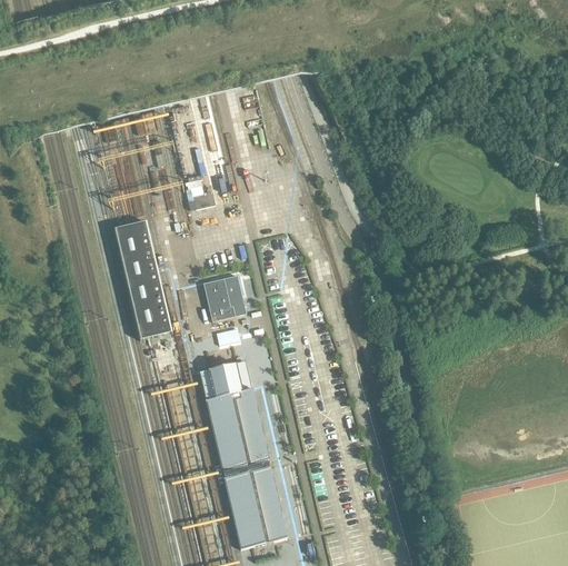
[(161,152),(158,138),(151,140),(155,154),(161,152)]
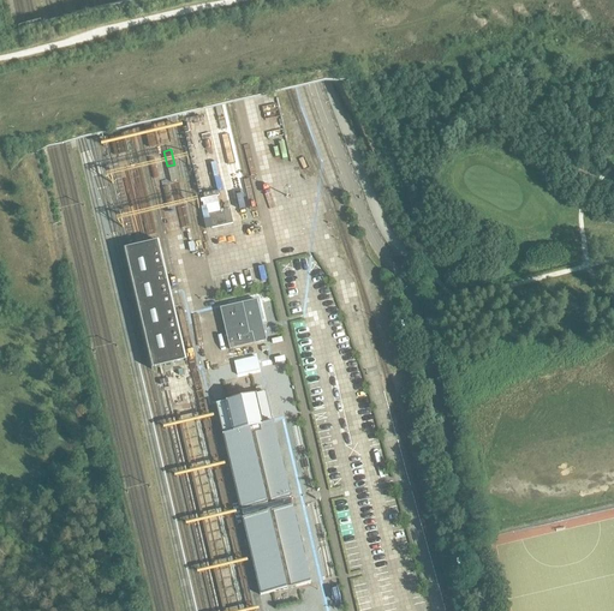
[(202,202),(218,199),(215,192),(201,195),(202,202)]
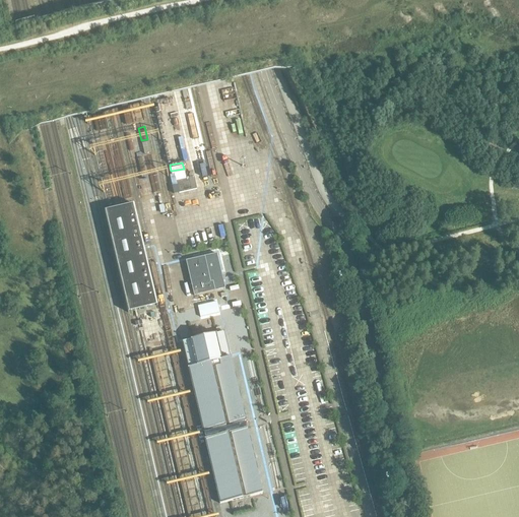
[(196,186),(196,184),(193,174),(175,178),(178,190),(196,186)]
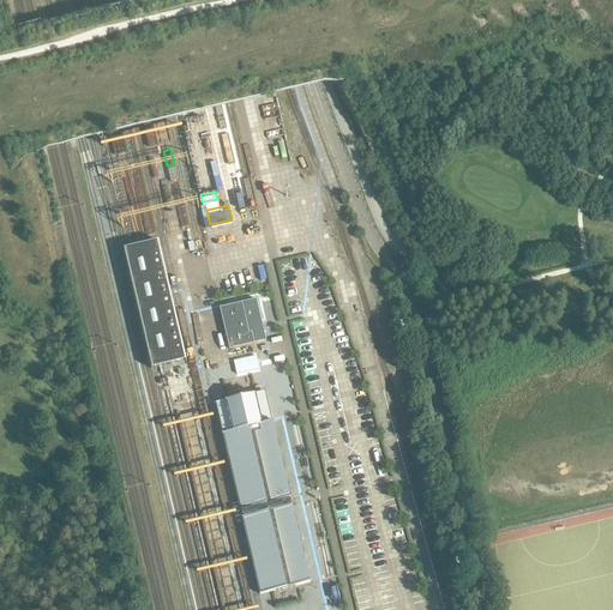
[(124,247),(124,246),(122,246),(150,366),(151,366),(151,363),(184,356),(184,357),(185,357),(157,237),(156,237),(156,240),(124,247)]
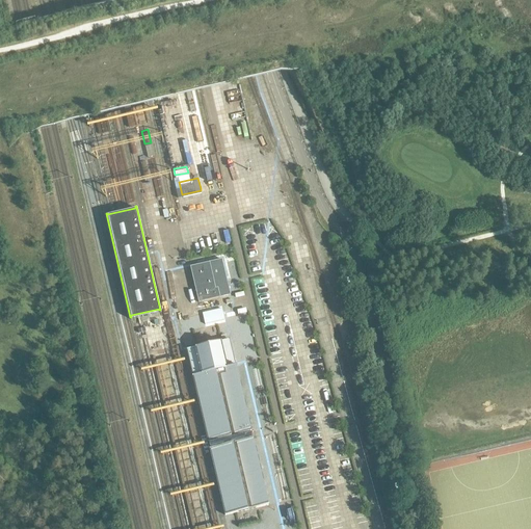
[(230,292),(221,257),(189,264),(197,299),(230,292)]
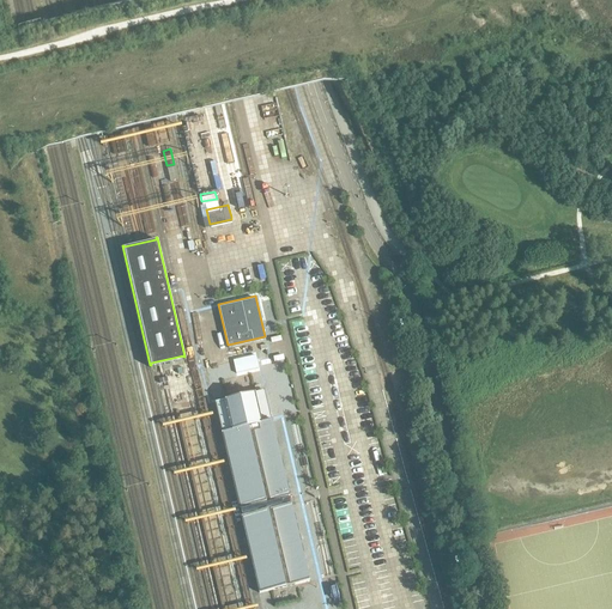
[(306,571),(304,561),(304,560),(303,560),(302,552),(302,550),(301,550),(300,541),(300,540),(298,540),(296,530),(297,530),(297,529),(296,529),(294,519),(295,519),(295,518),(294,518),(291,510),(292,509),(291,509),(290,503),(291,503),(291,501),(290,501),(289,494),(289,493),(288,493),(286,488),(288,488),(288,487),(286,487),(284,477),(285,477),(285,476),(284,476),(282,467),(283,467),(282,466),(279,456),(280,455),(279,455),(277,445),(277,444),(274,433),(274,432),(273,432),(272,424),(272,422),(271,422),(271,419),(271,418),(270,418),(264,389),(264,388),(254,390),(224,396),(224,397),(213,400),(214,400),(222,428),(220,430),(222,431),(222,430),(223,433),(222,434),(223,434),(225,444),(224,444),(224,445),(225,445),(228,455),(226,455),(228,456),(230,466),(229,466),(230,467),(232,476),(232,477),(235,488),(235,489),(236,488),(238,499),(237,499),(237,500),(238,500),(240,505),(238,505),(238,506),(240,506),(241,513),(241,515),(242,515),(243,519),(242,519),(242,521),(243,521),(246,530),(244,530),(244,531),(246,531),(248,541),(247,541),(247,542),(248,542),(250,550),(249,552),(250,552),(253,561),(252,561),(252,562),(253,562),(255,572),(254,572),(254,573),(255,573),(258,583),(256,583),(256,584),(258,584),(259,589),(259,590),(309,578),(308,577),(307,572),(307,571),(306,571)]
